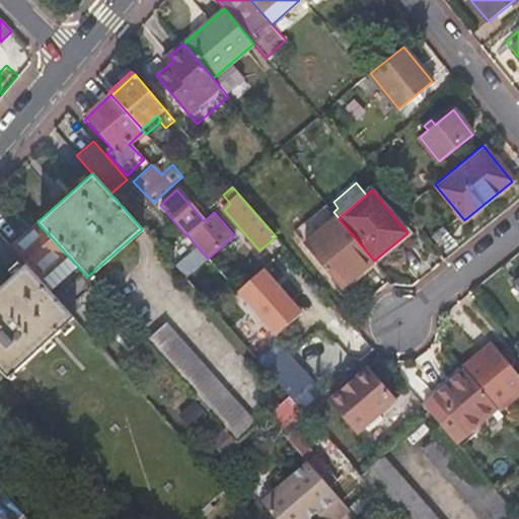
[(191,206),(195,210),(200,206),(196,202),(191,206)]
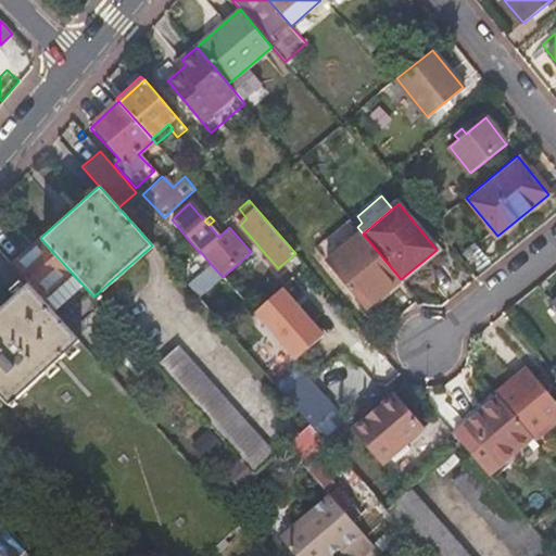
[(318,251),(353,222),(351,219),(316,250),(318,251)]
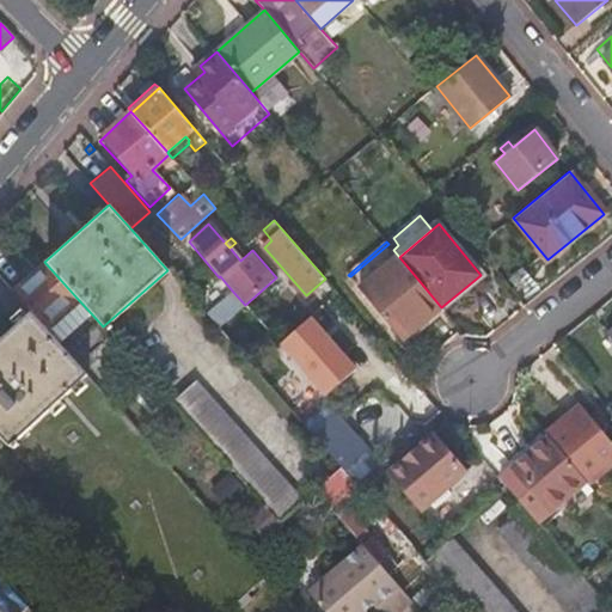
[(403,340),(441,307),(399,257),(393,250),(389,244),(350,276),(356,285),(385,319),(403,340)]
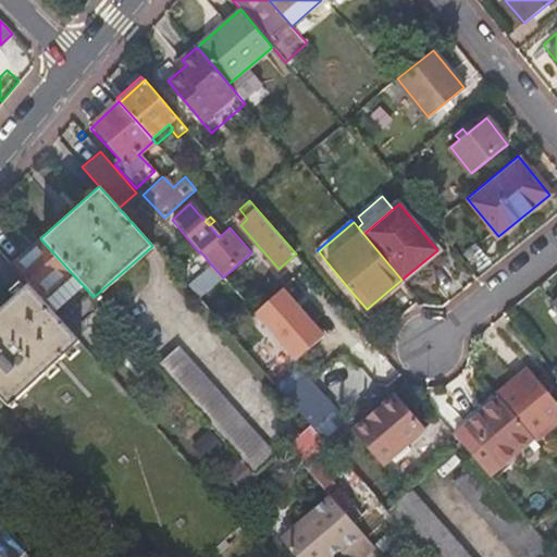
[(40,298),(70,271),(40,238),(38,236),(9,264),(27,285),(40,298)]
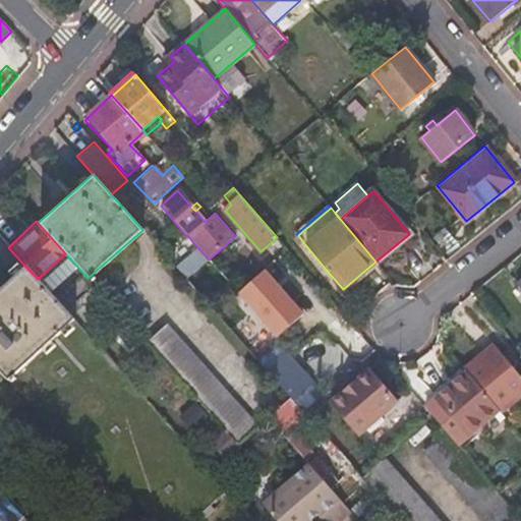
[(444,229),(433,238),(448,255),(458,246),(444,229)]
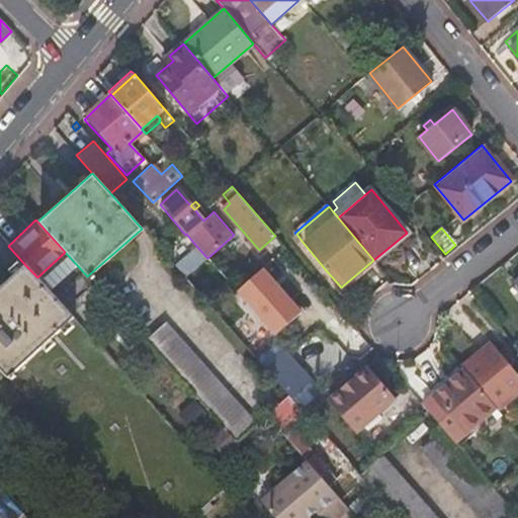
[(326,270),(301,241),(298,245),(322,273),(326,270)]
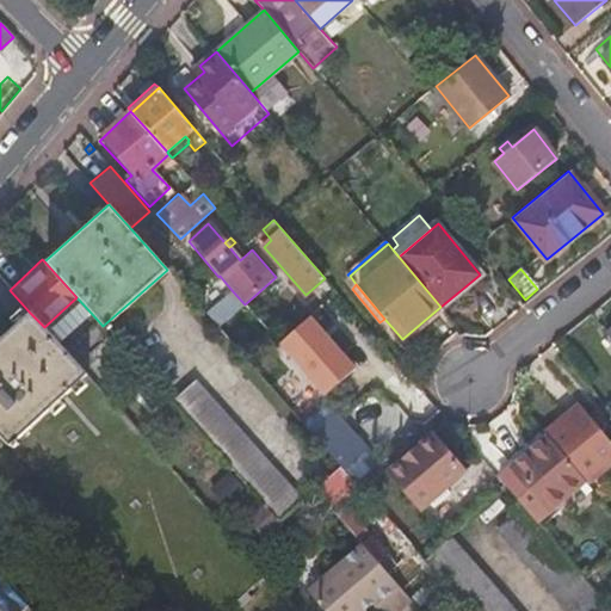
[(232,290),(205,313),(217,326),(244,303),(232,290)]
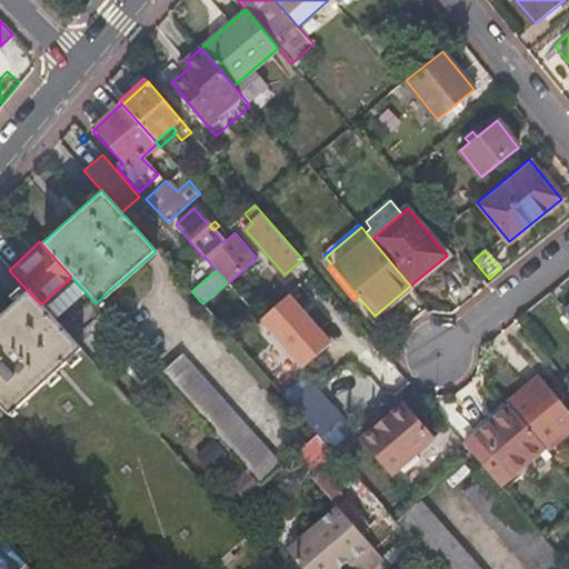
[(41,305),(55,320),(85,291),(71,277),(41,305)]
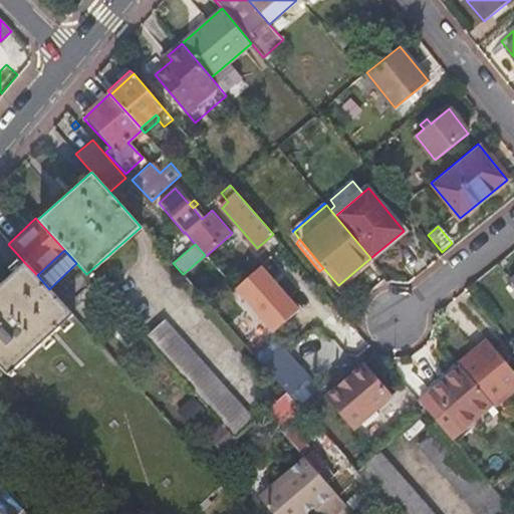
[(49,289),(37,275),(25,263),(0,286),(0,366),(8,375),(73,315),(49,289)]
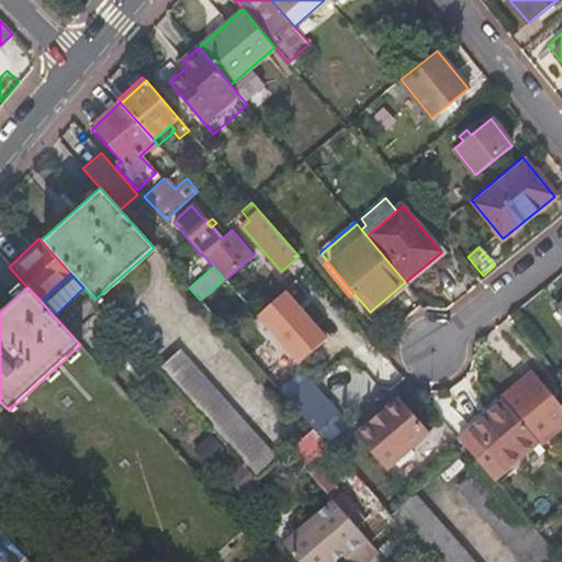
[(258,316),(300,363),(327,339),(285,292),(258,316)]
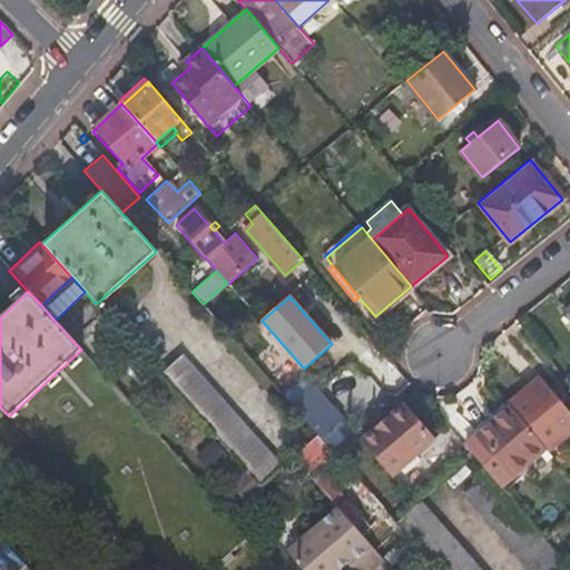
[(245,470),(259,487),(283,467),(180,355),(158,373),(245,470)]
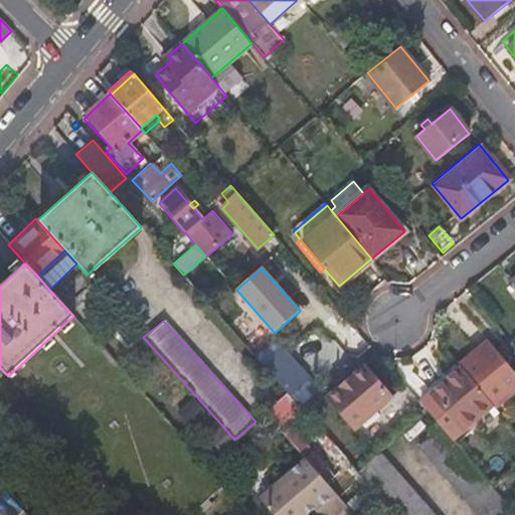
[(462,365),(497,407),(514,391),(514,369),(491,341),(462,365)]
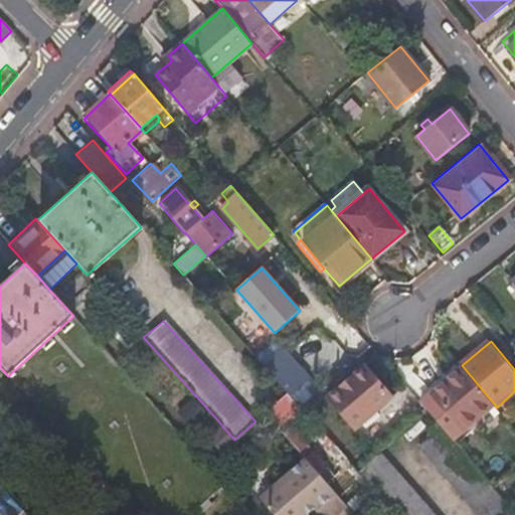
[(291,397),(311,379),(288,354),(269,372),(291,397)]
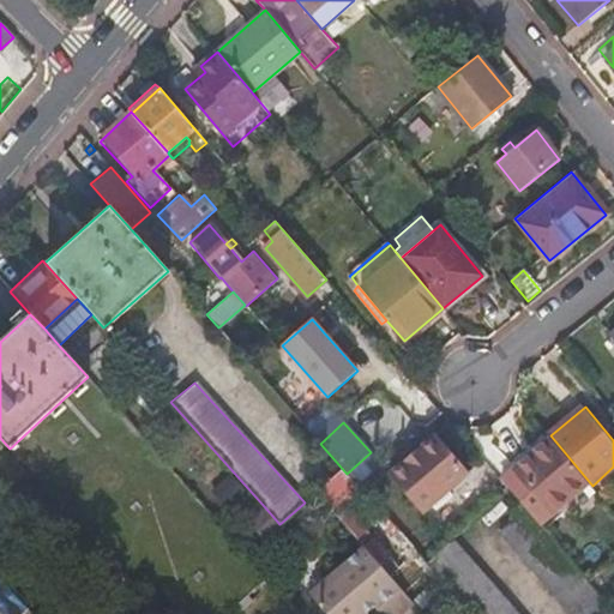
[(393,475),(425,512),(468,475),(437,438),(423,449),(405,464),(393,475)]
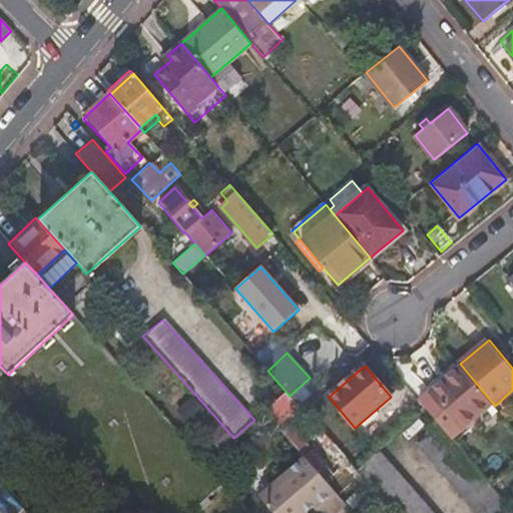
[(460,429),(490,404),(458,367),(428,393),(460,429)]
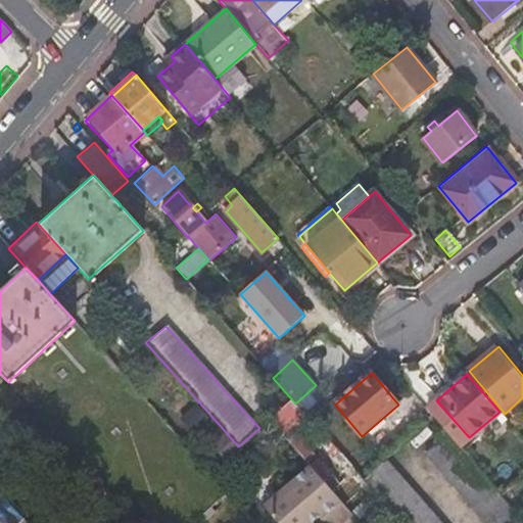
[(341,391),(345,395),(361,382),(357,378),(341,391)]
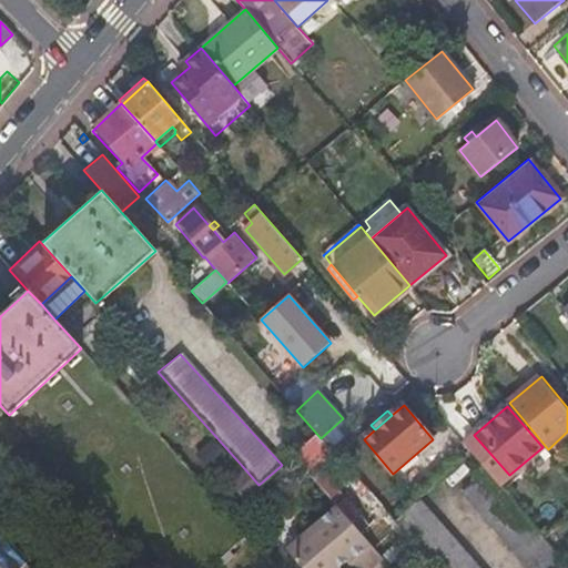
[(196,453),(211,469),(226,455),(212,439),(196,453)]
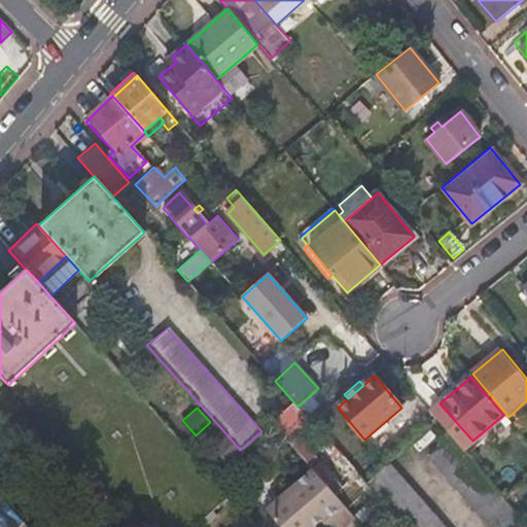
[(224,463),(240,450),(226,434),(212,448),(224,463)]
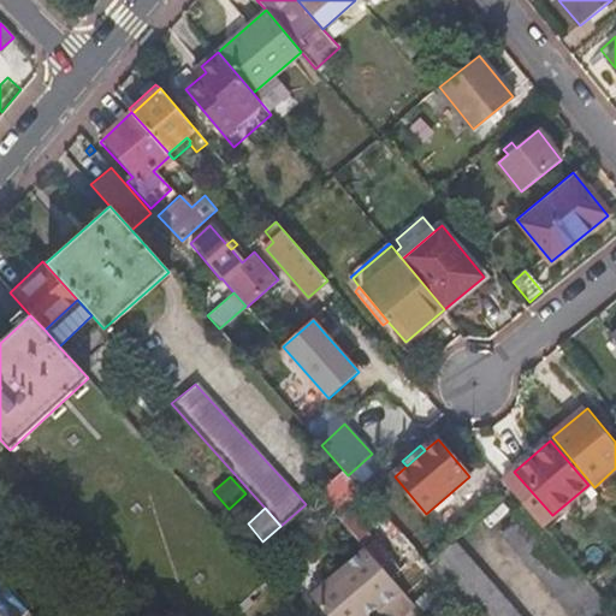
[(615,615),(615,614),(526,513),(502,534),(573,615),(615,615)]
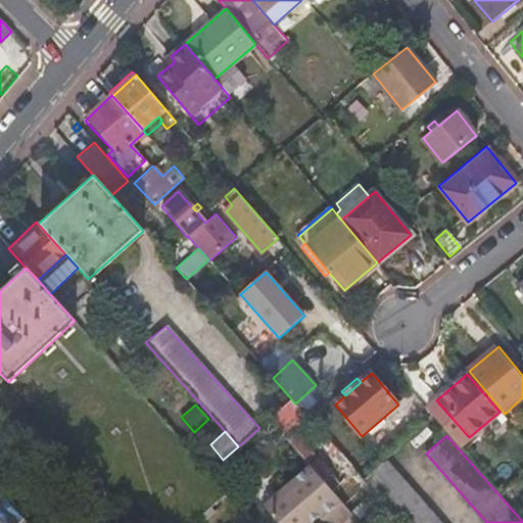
[(366,480),(403,522),(441,522),(387,461),(366,480)]
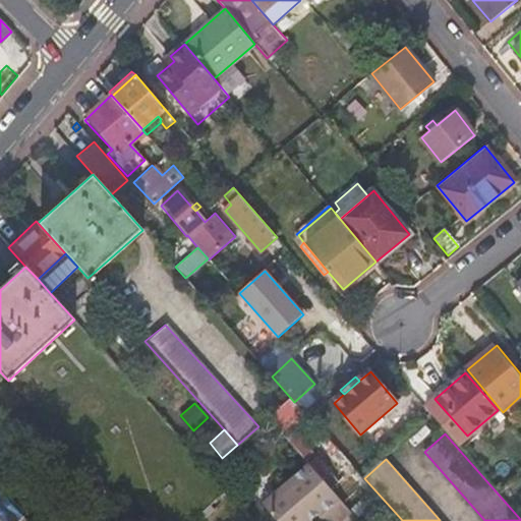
[(323,520),(340,520),(350,512),(308,464),(262,505),(276,520),(312,520),(310,519),(316,514),(323,520)]
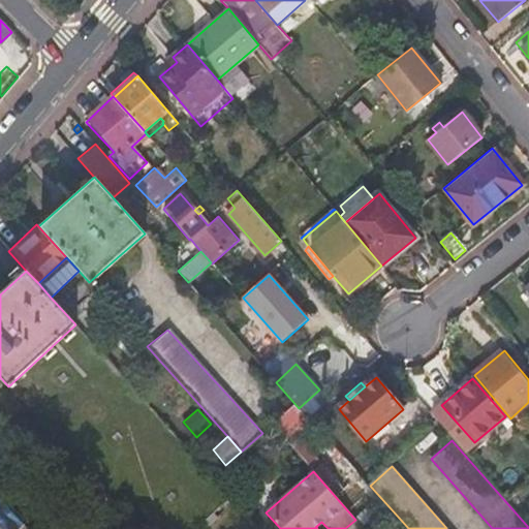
[(0,523),(5,528),(13,528),(22,522),(0,497),(0,523)]
